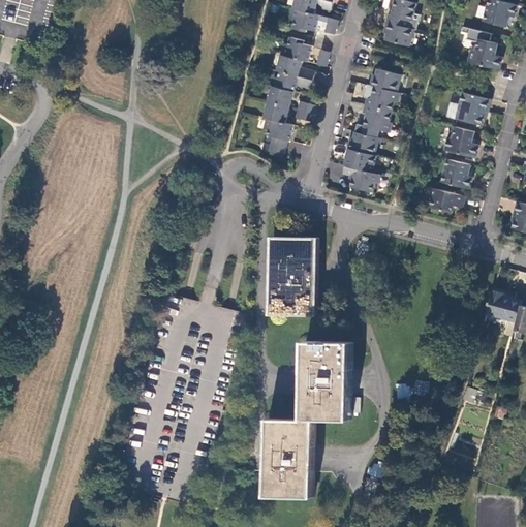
[(294,0),(291,8),(313,13),(315,6),(330,9),(332,1),(327,0),(294,0)]
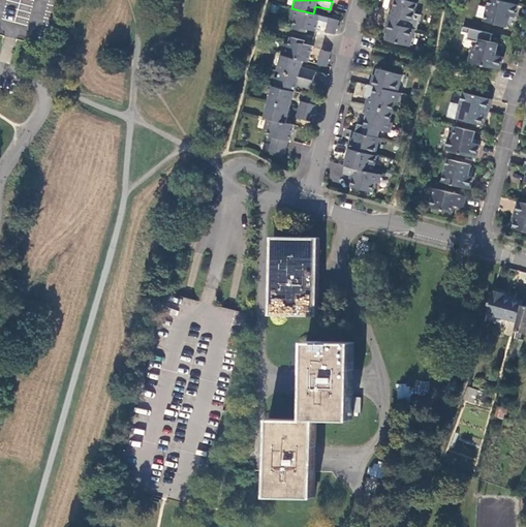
[(388,13),(385,22),(404,27),(406,20),(410,20),(412,12),(414,3),(403,0),(393,0),(390,14),(388,13)]
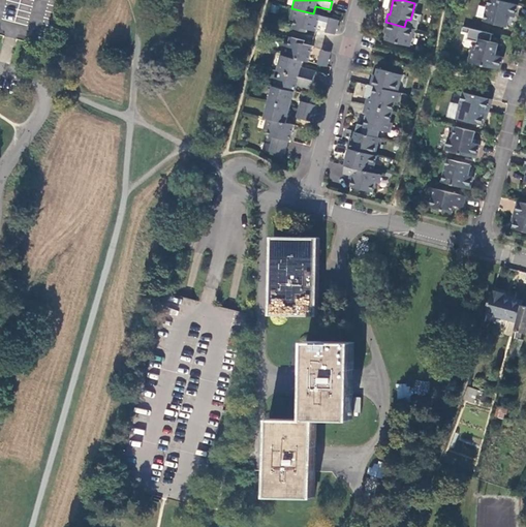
[(516,4),(498,0),(487,0),(482,21),(505,26),(508,16),(513,17),(516,4)]
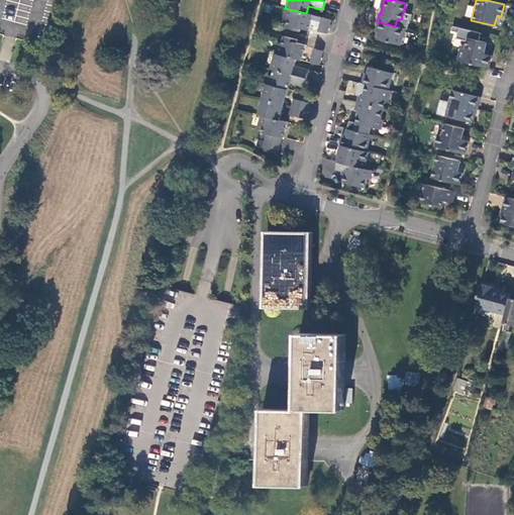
[(287,19),(285,25),(285,27),(298,30),(299,27),(307,30),(308,28),(311,15),(306,13),(285,8),(283,18),(287,19)]
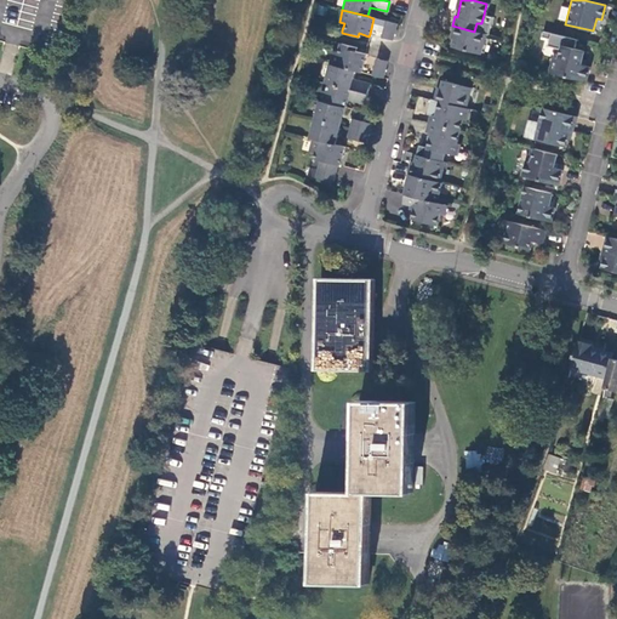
[(384,21),(381,38),(390,39),(394,23),(384,21)]
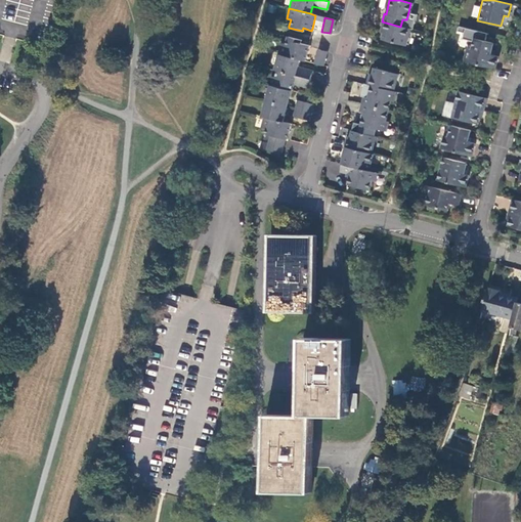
[(400,27),(382,22),(380,29),(382,30),(380,39),(403,45),(407,28),(400,27)]
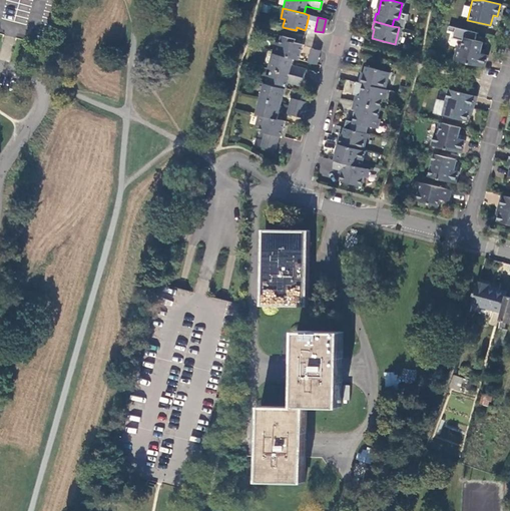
[(475,32),(448,25),(446,30),(453,32),(452,38),(462,40),(460,48),(456,47),(453,60),(482,67),(486,54),(478,52),(481,41),(473,39),(475,32)]
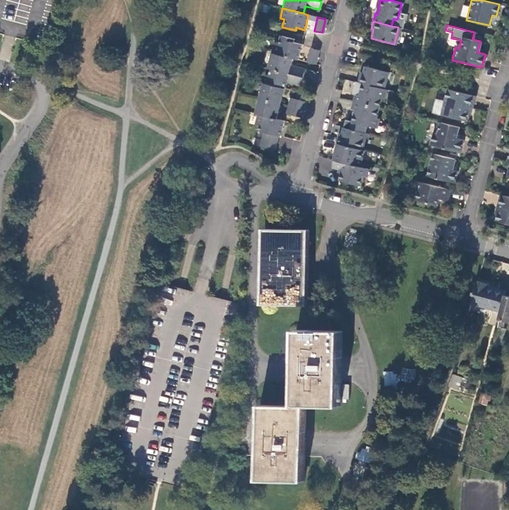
[(297,59),(300,45),(301,44),(292,41),(293,38),(280,35),(278,43),(273,42),(270,52),(271,53),(291,58),(297,59)]
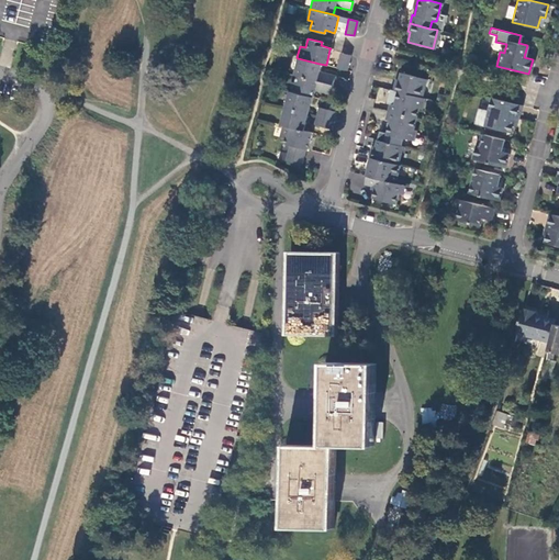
[(336,67),(345,70),(349,54),(339,52),(336,67)]
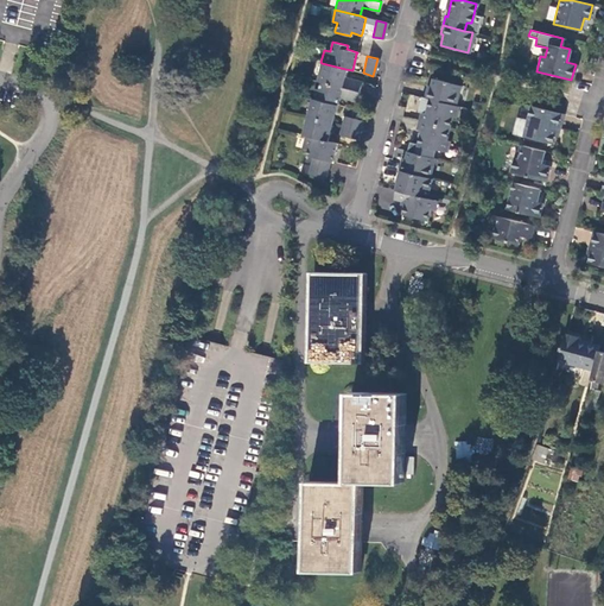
[(319,82),(358,92),(361,81),(344,77),(345,69),(322,63),(317,81),(319,82)]
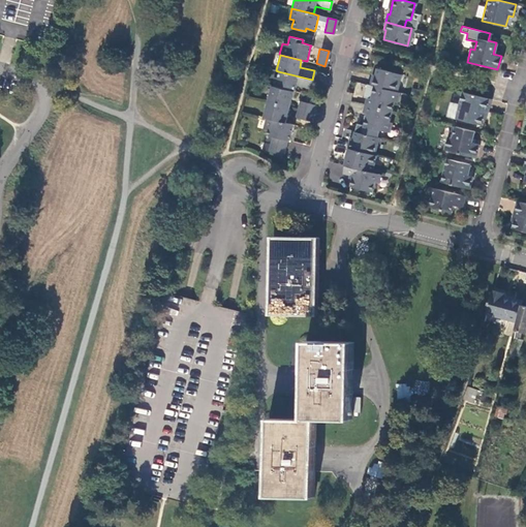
[(371,76),(368,85),(373,86),(395,91),(400,74),(375,68),(373,78),(371,76)]
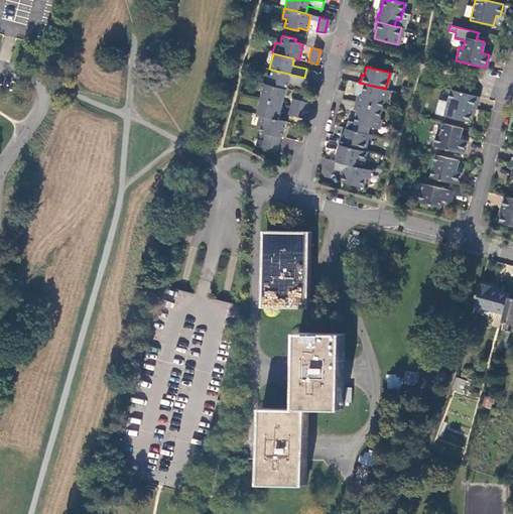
[(285,89),(286,89),(287,82),(301,86),(304,78),(271,70),(269,76),(267,75),(265,84),(285,89)]
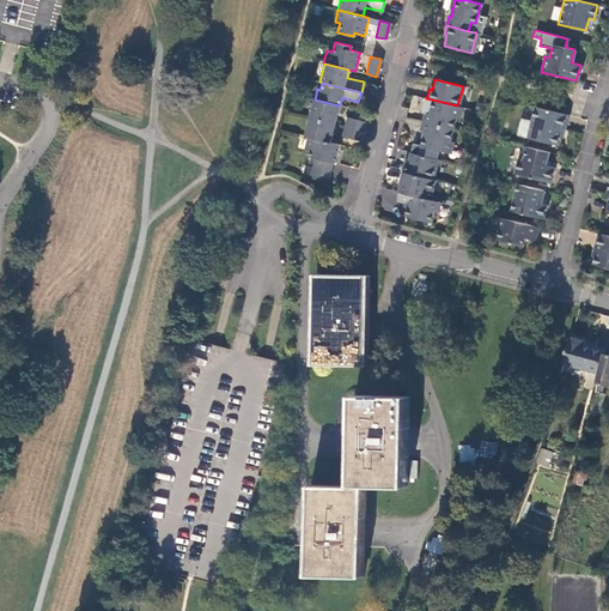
[(315,100),(314,100),(309,118),(334,123),(339,106),(315,100)]
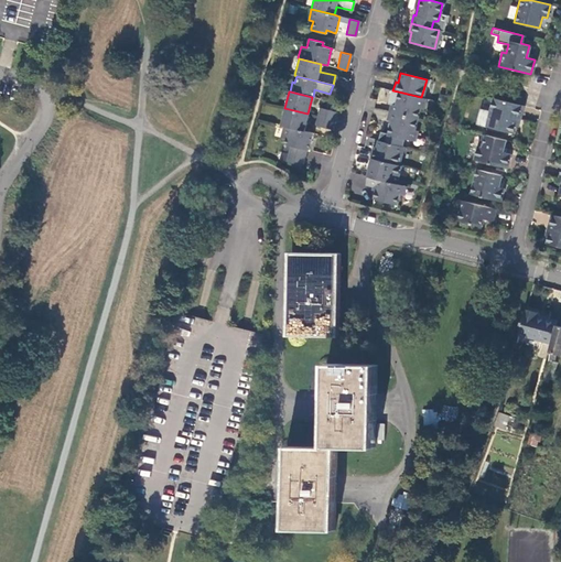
[(388,111),(417,119),(419,108),(421,97),(398,92),(394,104),(390,103),(388,111)]
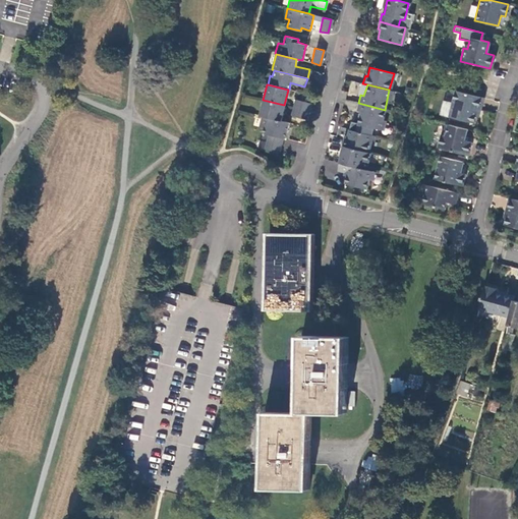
[(478,110),(482,97),(468,94),(455,91),(451,104),(448,105),(446,111),(448,113),(448,116),(473,122),(476,110),(478,110)]
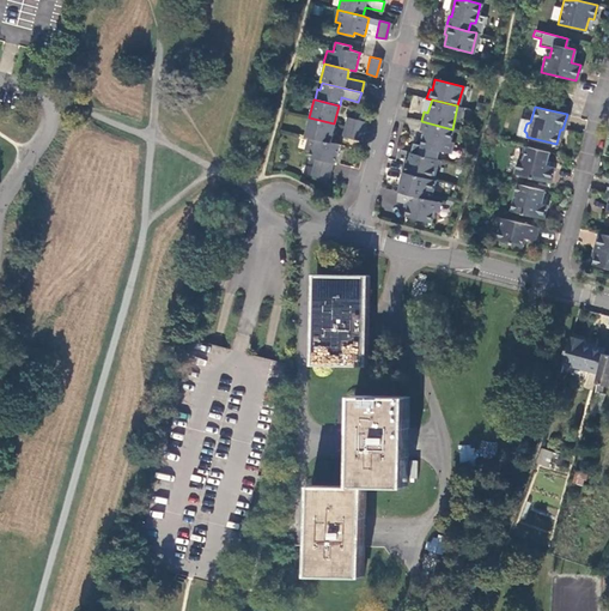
[(343,126),(361,131),(364,121),(346,116),(343,126)]
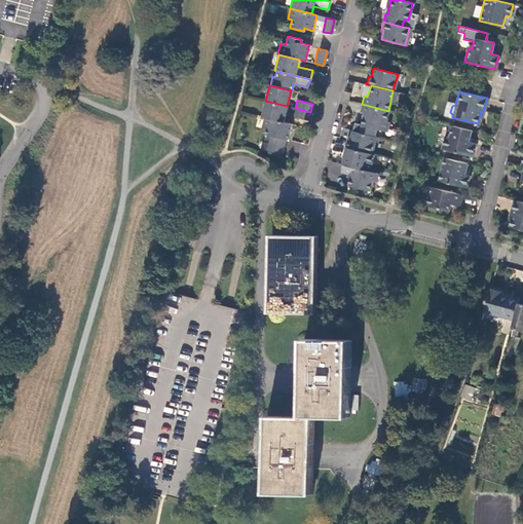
[(287,106),(265,101),(261,116),(264,117),(283,121),(287,106)]
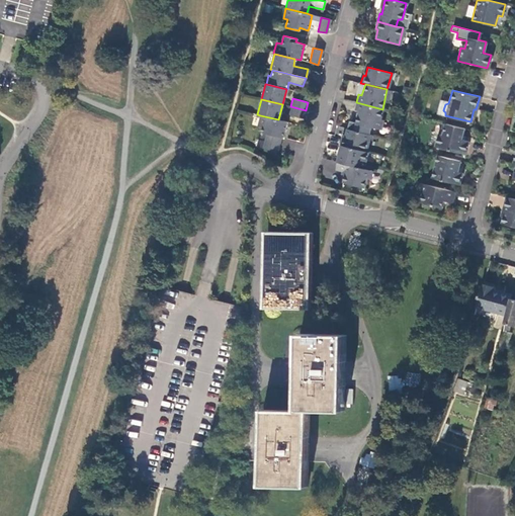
[(379,118),(382,109),(356,102),(354,110),(358,111),(355,123),(377,129),(379,118)]
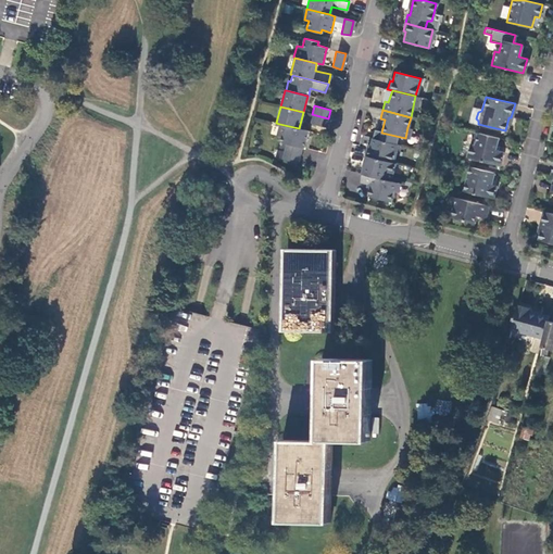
[(310,123),(326,127),(328,118),(312,114),(310,123)]
